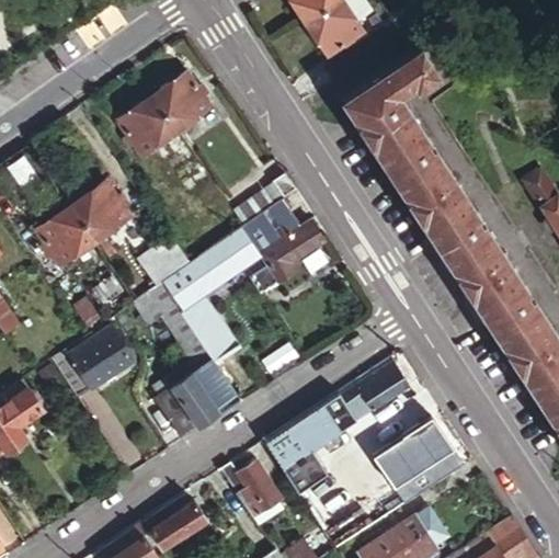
[(288,0),(304,22),(338,0),(288,0)]
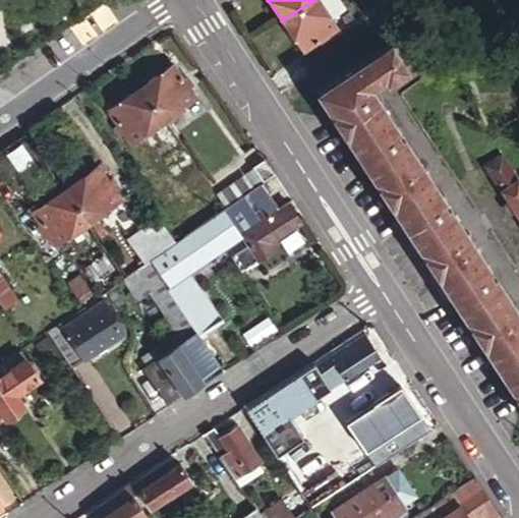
[(316,0),(313,0),(282,20),(303,56),(338,33),(316,0)]
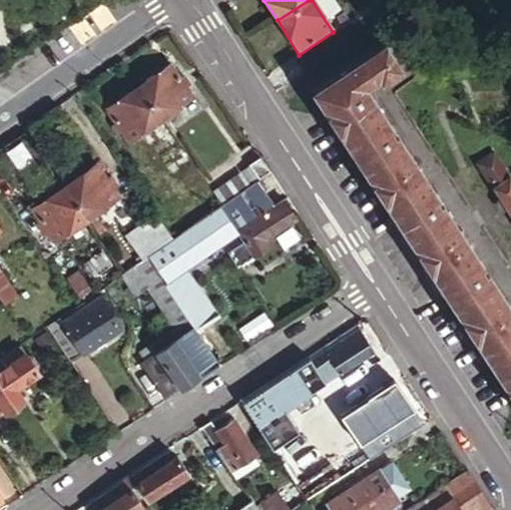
[(324,0),(339,21),(346,16),(335,0),(324,0)]
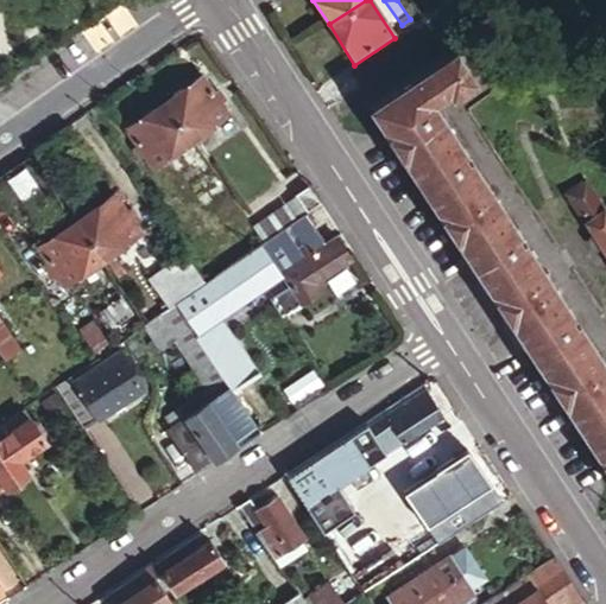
[(368,109),(605,466),(605,367),(431,103),(448,93),(452,99),(474,82),(454,53),(368,109)]
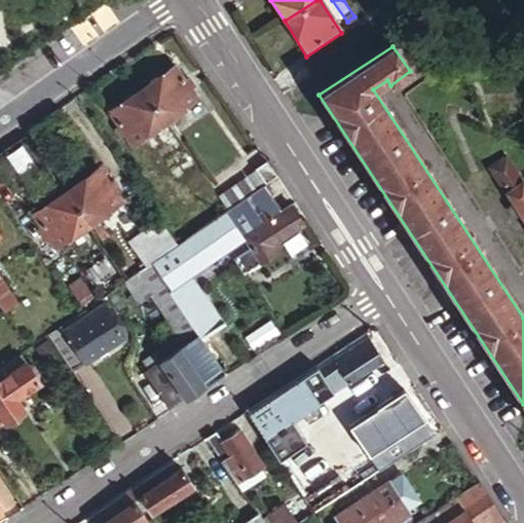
[(175,68),(141,91),(163,126),(167,123),(198,102),(175,68)]
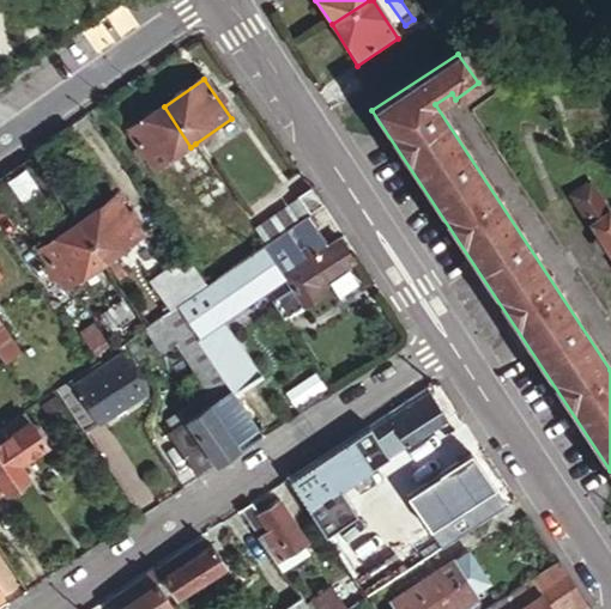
[(191,147),(164,107),(127,133),(155,172),(191,147)]
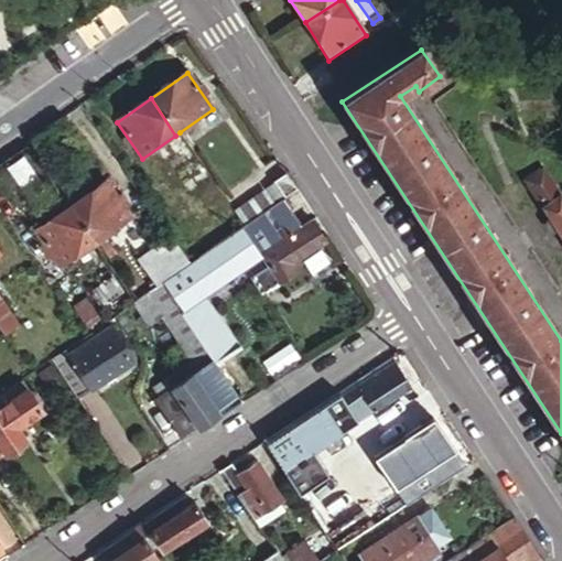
[(224,126),(213,109),(180,132),(192,149),(224,126)]
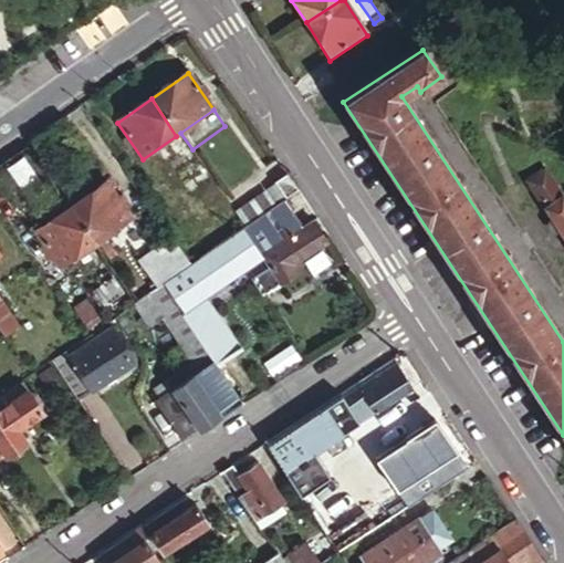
[(247,225),(270,208),(267,202),(280,194),(263,168),(249,179),(253,186),(229,204),(247,225)]
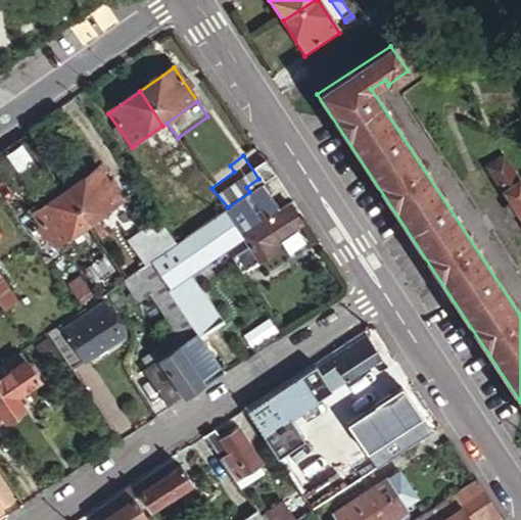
[(520,186),(504,159),(488,170),(510,202),(506,211),(511,220),(520,218),(520,186)]
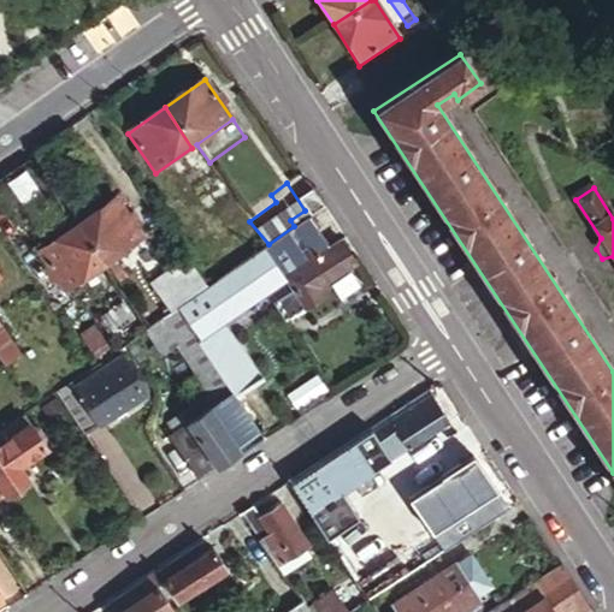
[(324,206),(311,189),(299,197),(307,209),(311,215),(324,206)]
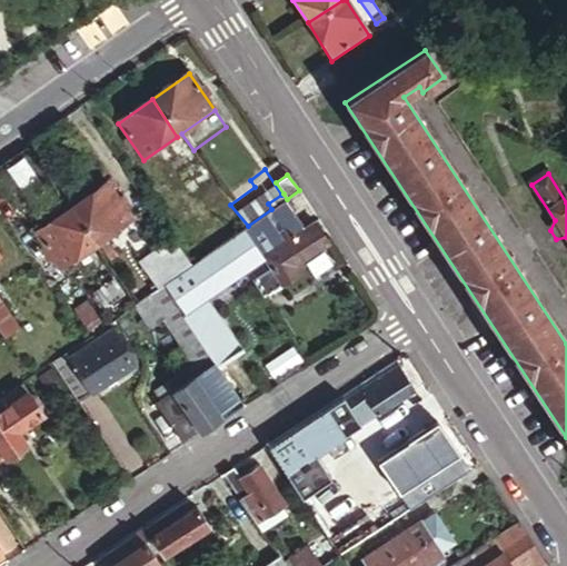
[(106,185),(71,209),(95,247),(131,221),(106,185)]
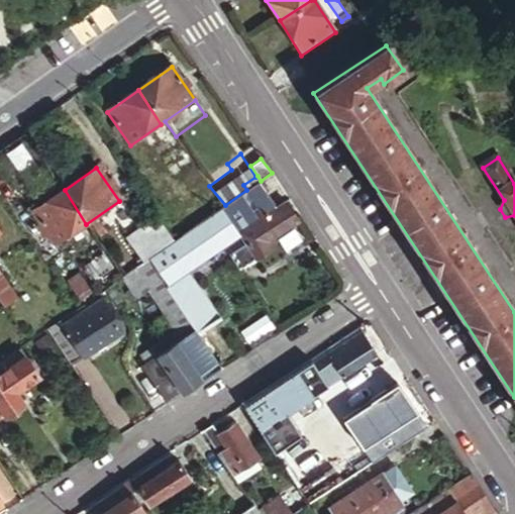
[(246,190),(261,181),(258,176),(255,177),(243,185),(246,190)]
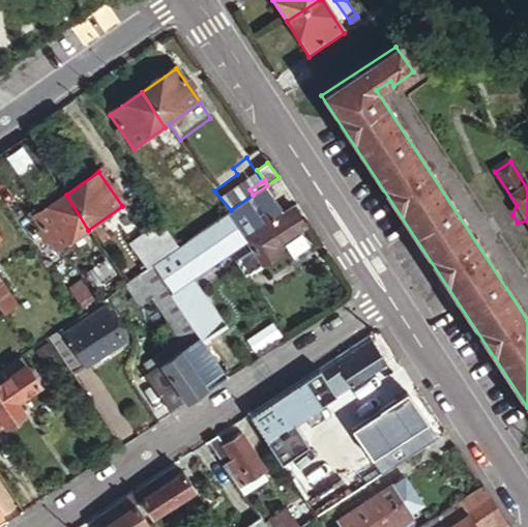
[(88,230),(66,195),(33,217),(56,253),(88,230)]
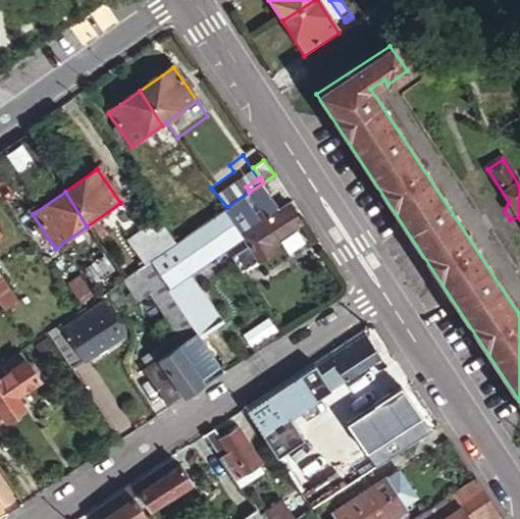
[(287,203),(239,236),(242,239),(249,249),(265,237),(271,246),(302,224),(287,203)]
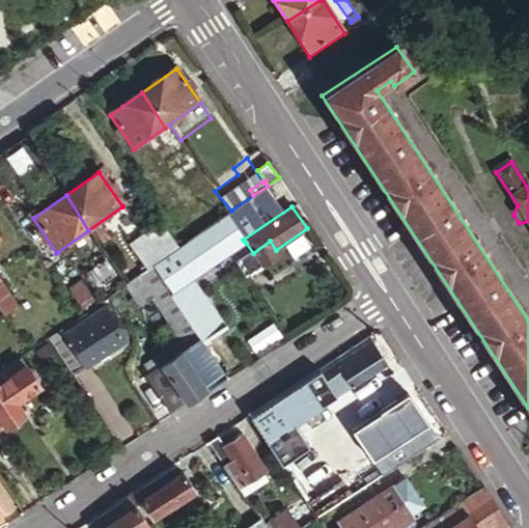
[(226,214),(177,249),(152,267),(171,296),(217,264),(246,243),(243,240),(226,214)]
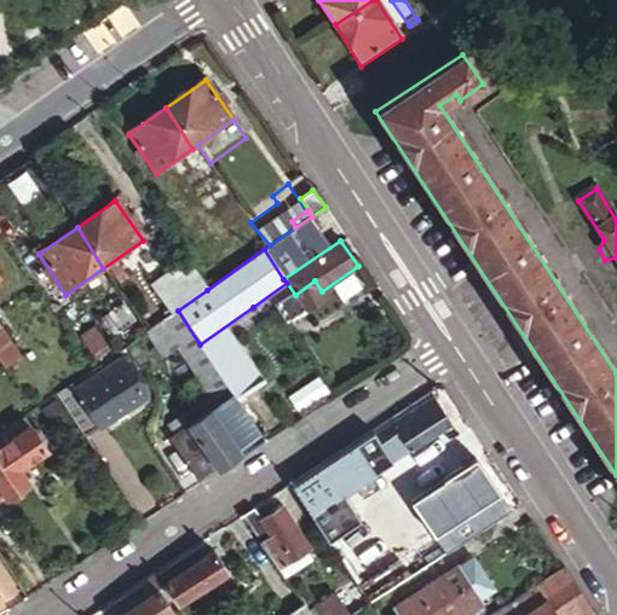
[(207,290),(186,261),(151,286),(172,315),(178,311),(207,290)]
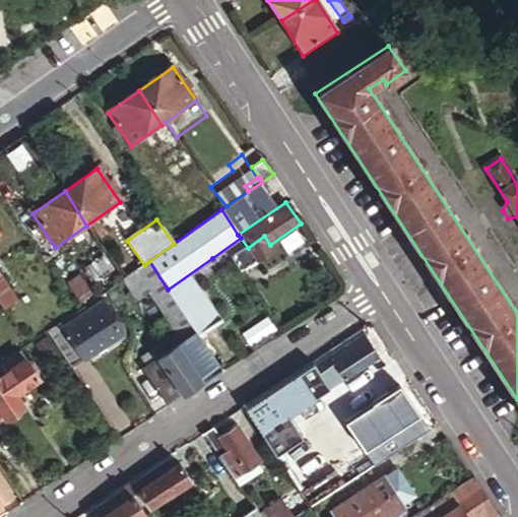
[(274,249),(270,245),(264,236),(248,248),(234,257),(243,271),(274,249)]
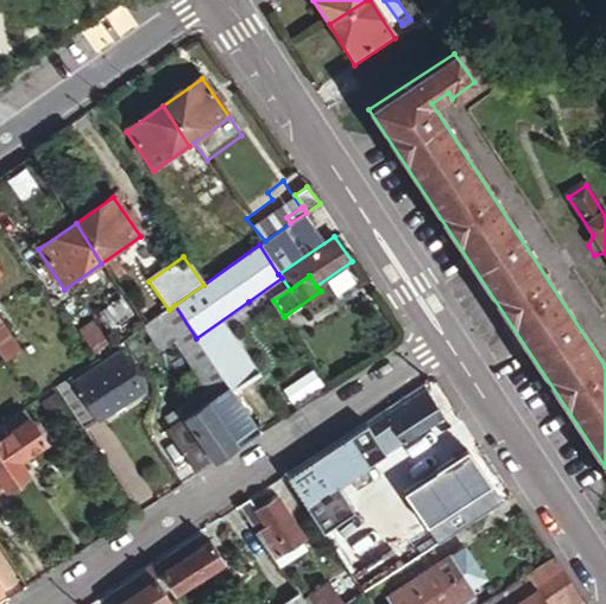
[(248,302),(196,338),(228,386),(232,393),(258,374),(233,335),(258,317),(248,302)]
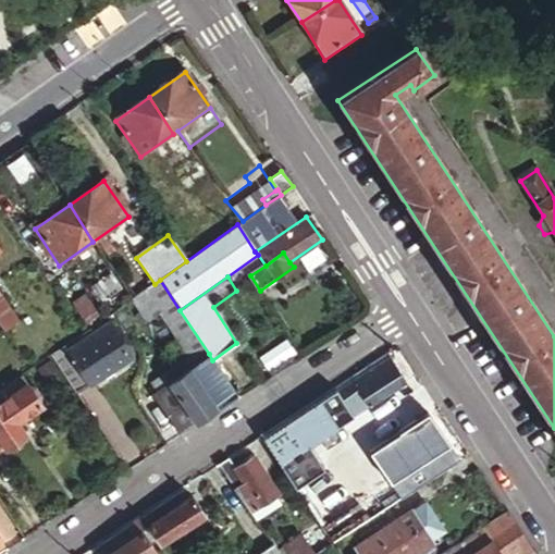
[(180,310),(160,280),(155,284),(146,291),(152,300),(195,364),(209,354),(180,310)]
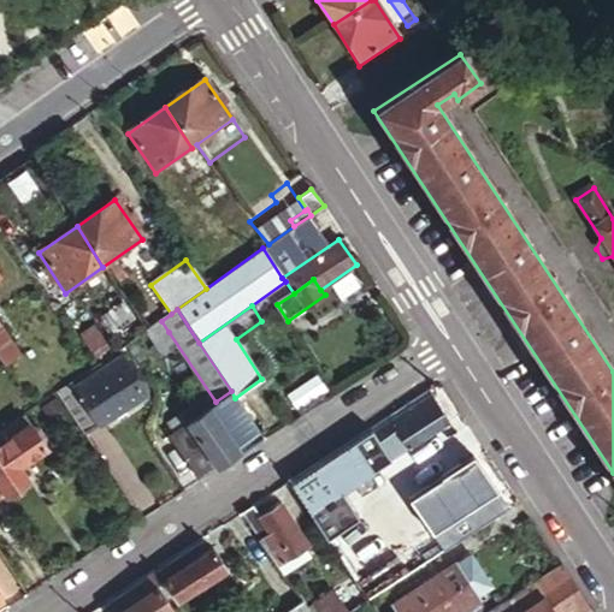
[(0,320),(0,360),(4,367),(22,356),(0,320)]
